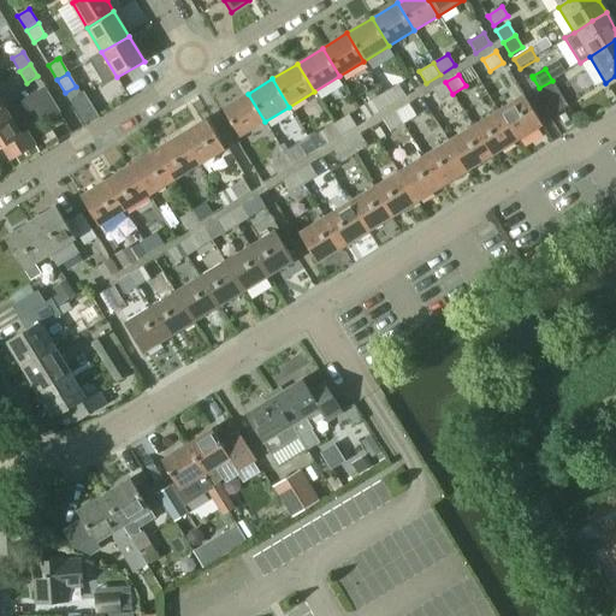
[(552,81),(539,88),(555,114),(568,107),(552,81)]
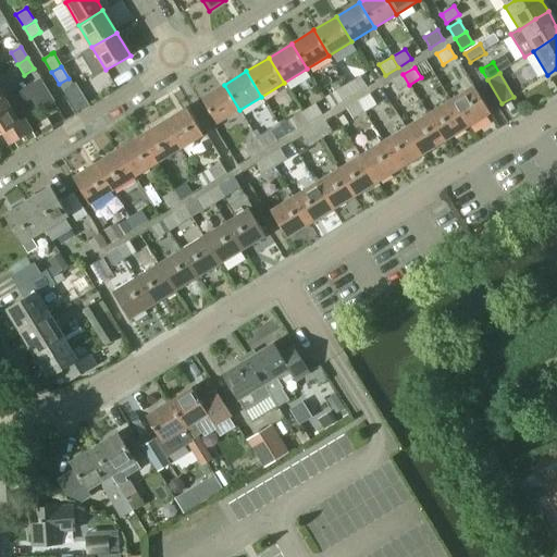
[(409,85),(403,74),(391,82),(397,93),(409,85)]
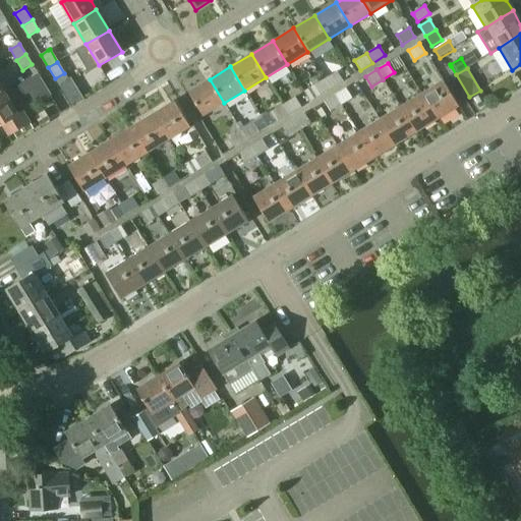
[(336,71),(325,78),(330,89),(342,81),(336,71)]
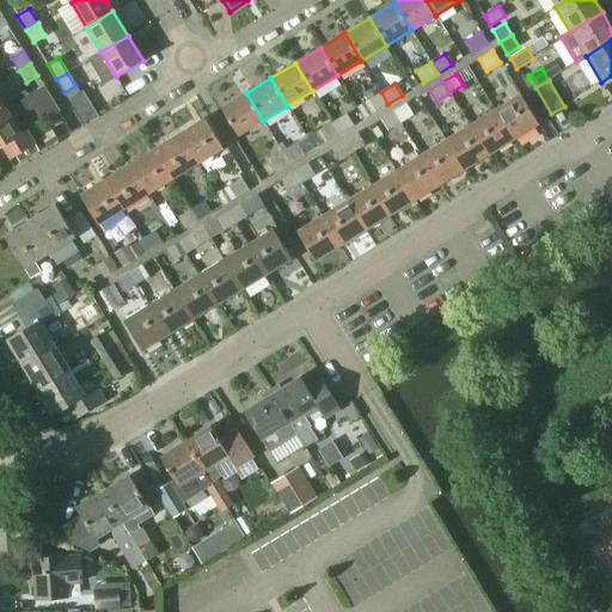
[(6,110),(0,114),(0,148),(4,147),(10,159),(16,157),(35,145),(26,130),(20,134),(12,120),(28,110),(31,116),(46,121),(60,111),(44,86),(22,101),(6,110)]
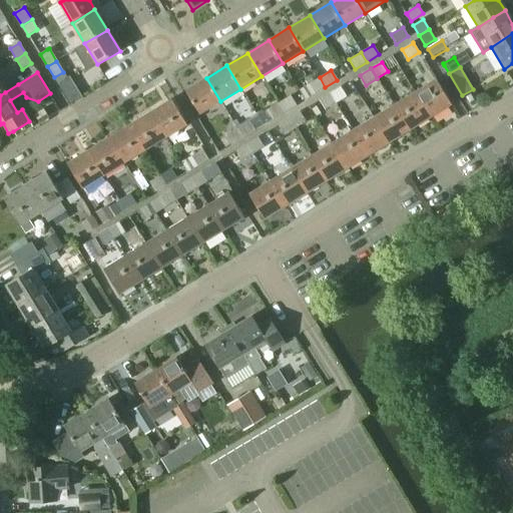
[(320,77),(309,84),(315,93),(325,87),(320,77)]
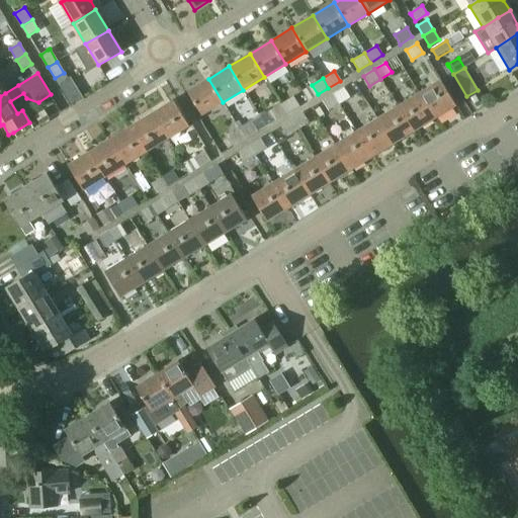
[(223,102),(208,79),(187,92),(201,115),(223,102)]
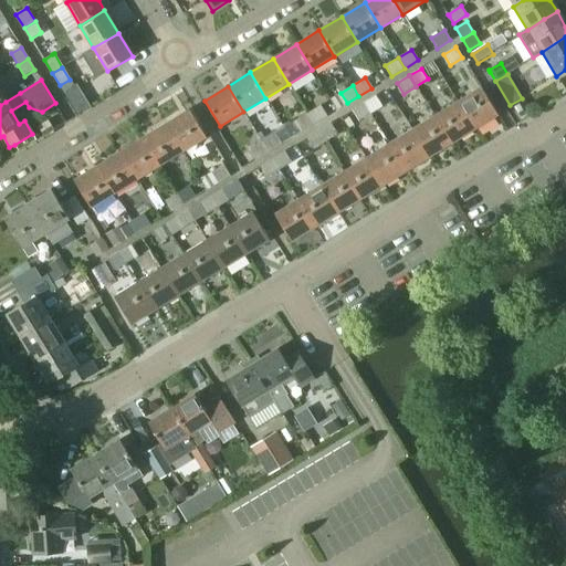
[(480,87),(457,102),(473,129),(496,115),(480,87)]
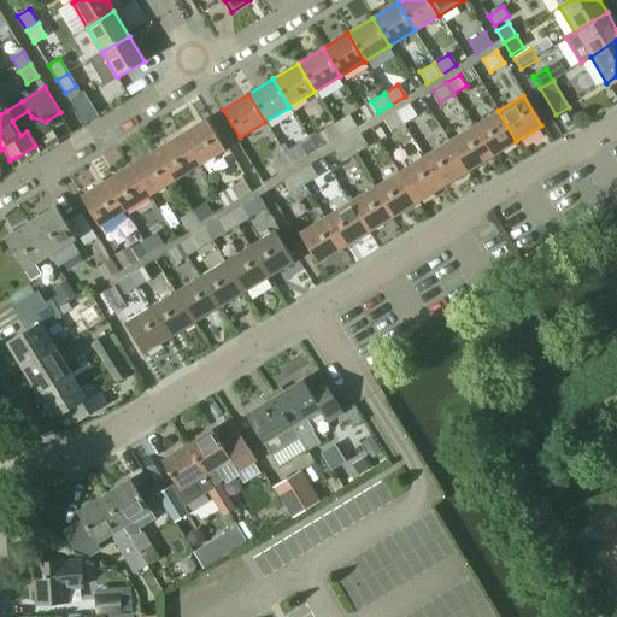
[(92,105),(77,113),(80,117),(87,128),(100,119),(92,105)]
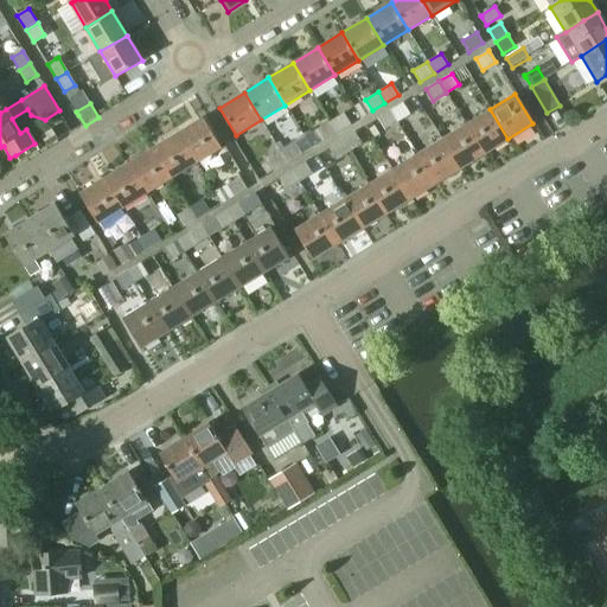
[(403,103),(390,110),(397,122),(410,114),(403,103)]
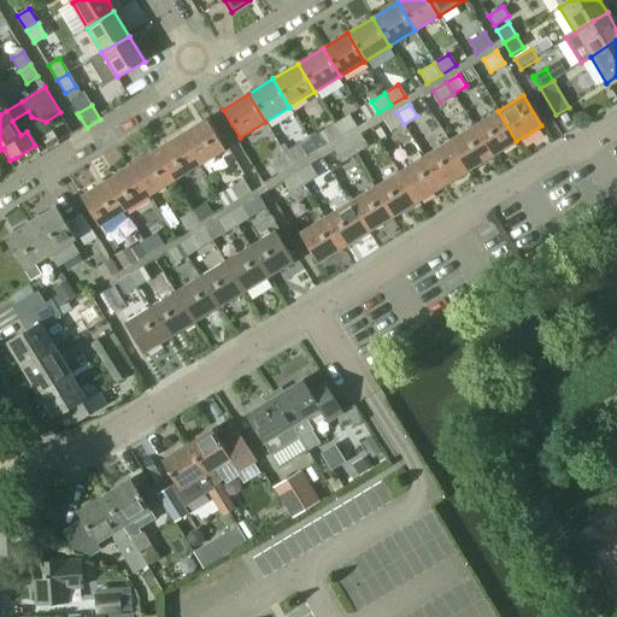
[(498,111),(472,125),(492,156),(516,141),(498,111)]
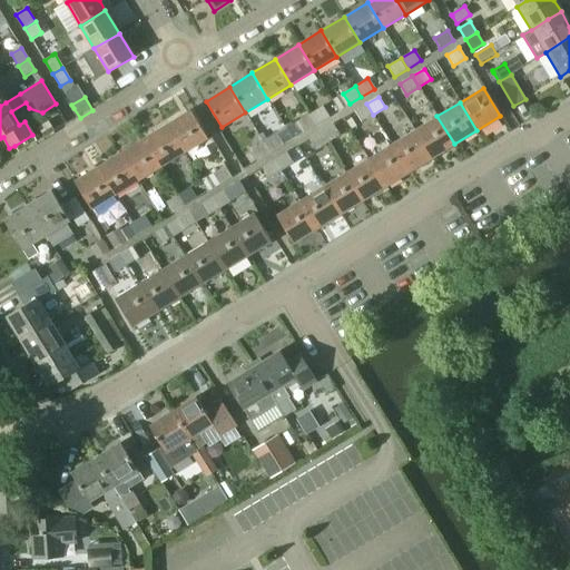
[(373,115),(366,104),(354,111),(361,123),(373,115)]
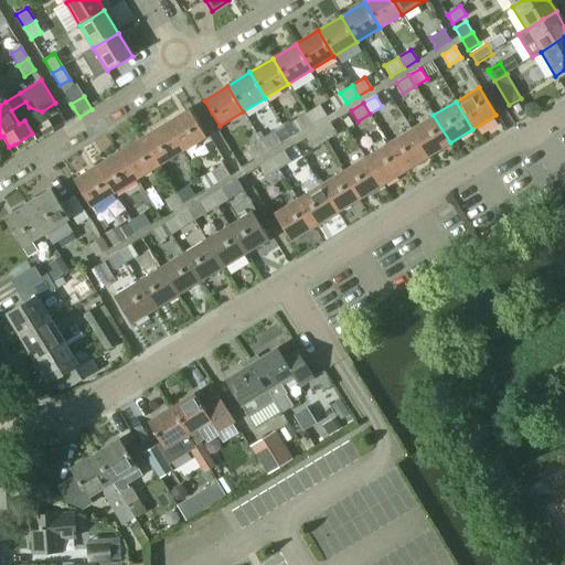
[(320,105),(306,114),(312,124),(326,116),(320,105)]
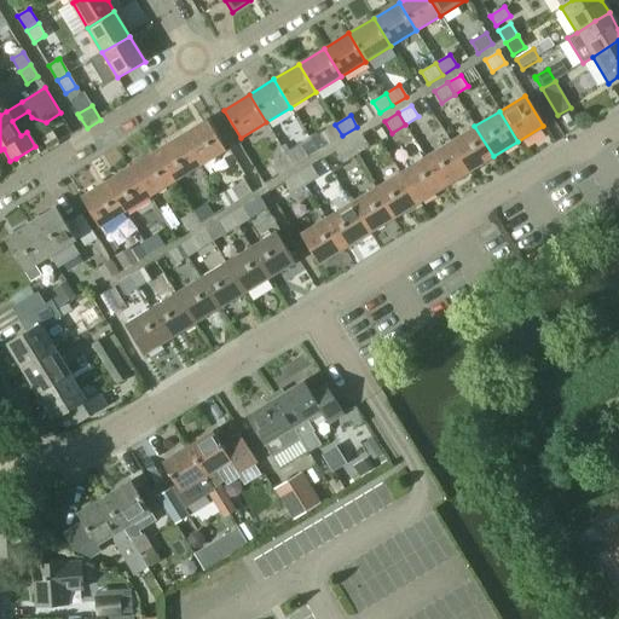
[(207,120),(181,136),(200,165),(225,150),(207,120)]
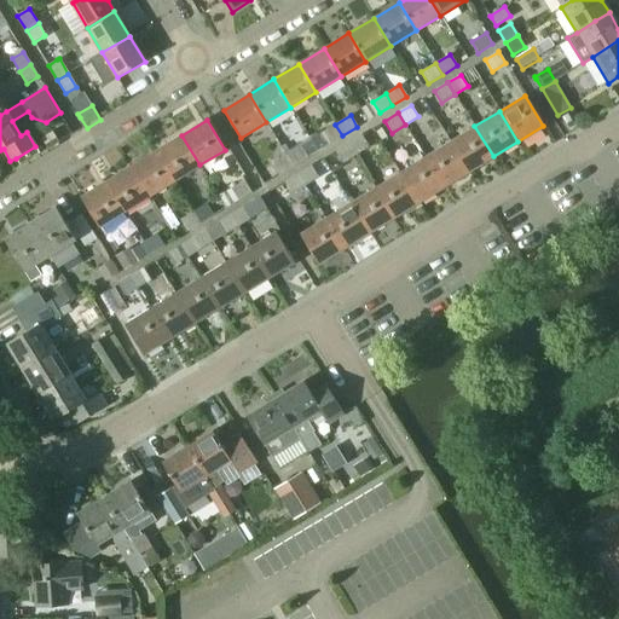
[(335,125),(323,132),(330,143),(342,136),(335,125)]
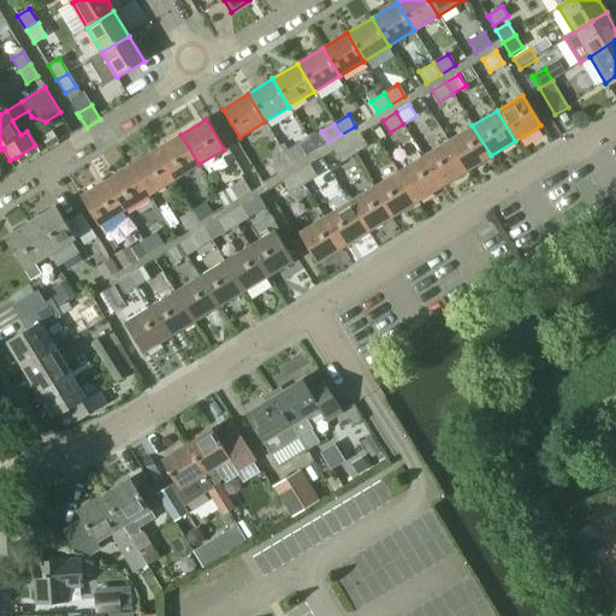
[(472,125),(448,141),(466,171),(491,155),(472,125)]
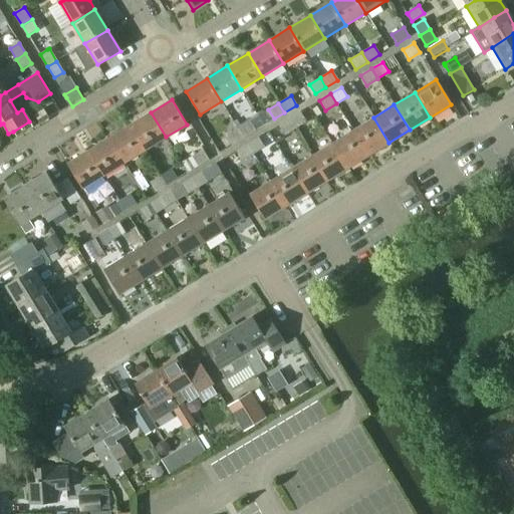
[(316,106),(311,108),(315,114),(319,112),(316,106)]
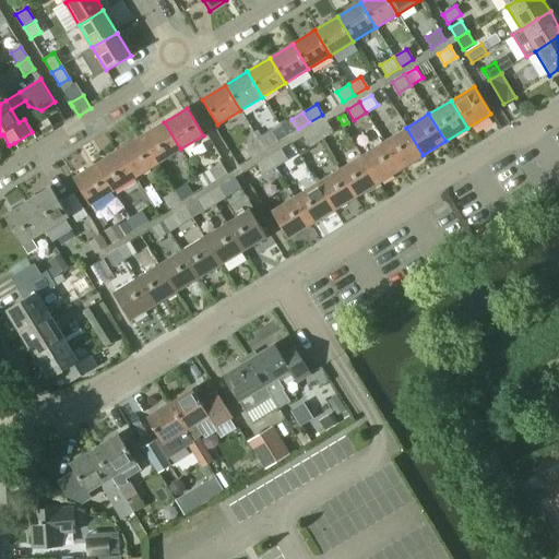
[(164,122),(141,137),(157,163),(180,149),(164,122)]
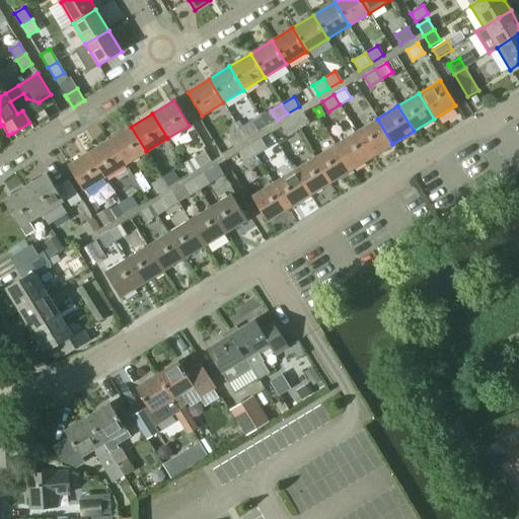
[(303,114),(292,121),(298,131),(309,123),(303,114)]
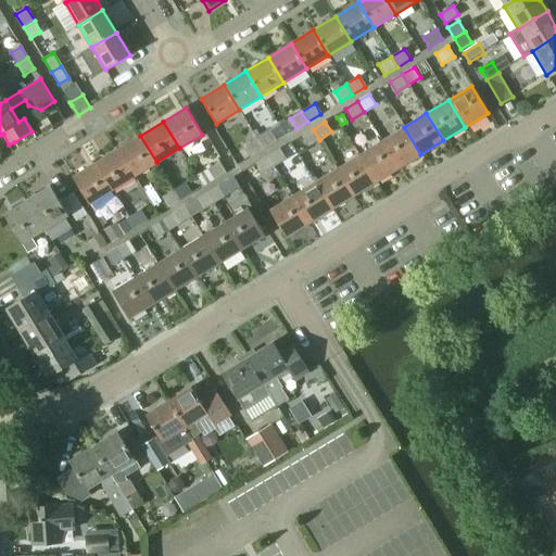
[(404,127),(381,141),(397,168),(420,154),(404,127)]
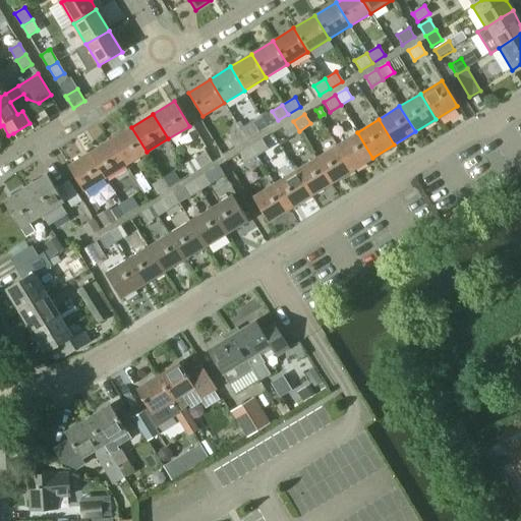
[(299,131),(293,121),(282,127),(289,137),(299,131)]
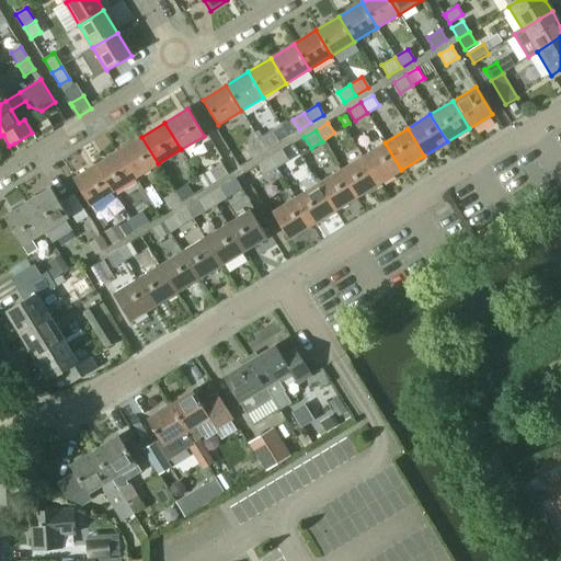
[(271,133),(259,140),(265,150),(277,142),(271,133)]
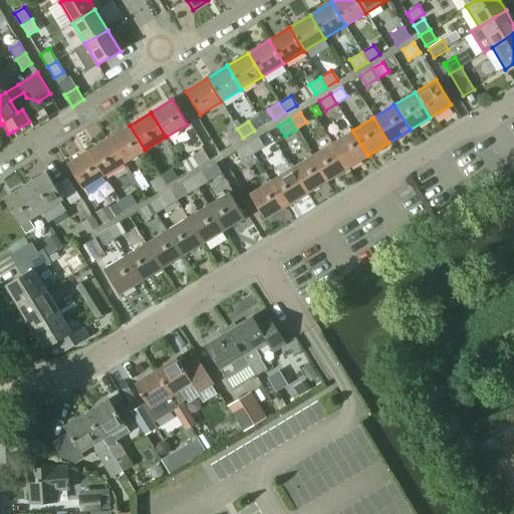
[(130,125),(108,139),(123,163),(145,150),(130,125)]
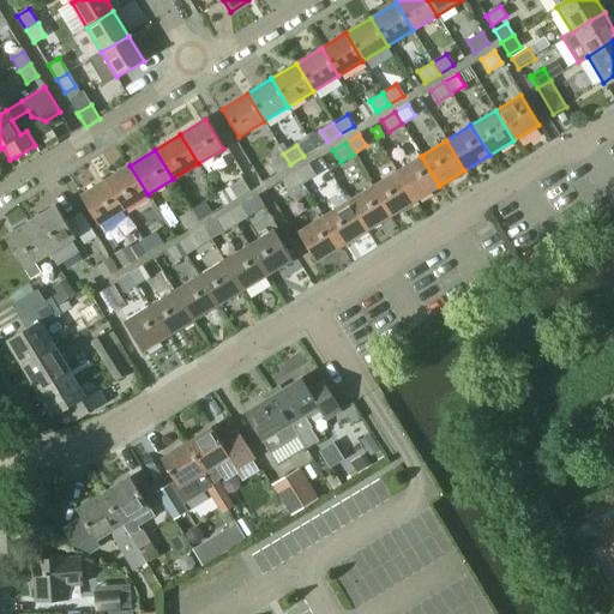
[(290,164),(283,154),(269,162),(276,174),(290,164)]
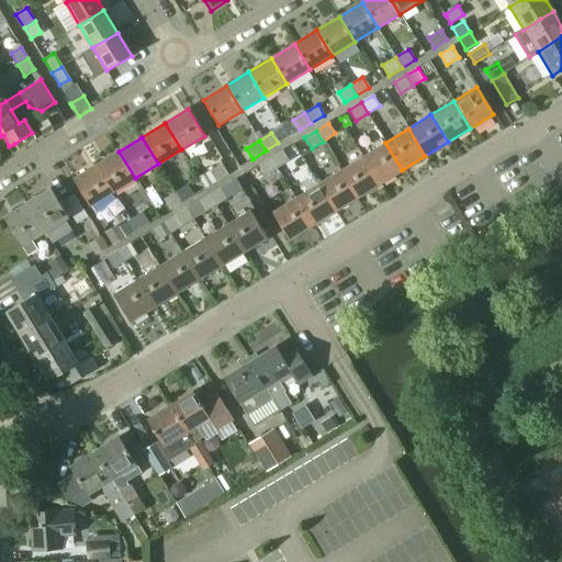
[(385,143),(362,156),(380,183),(402,170),(385,143)]
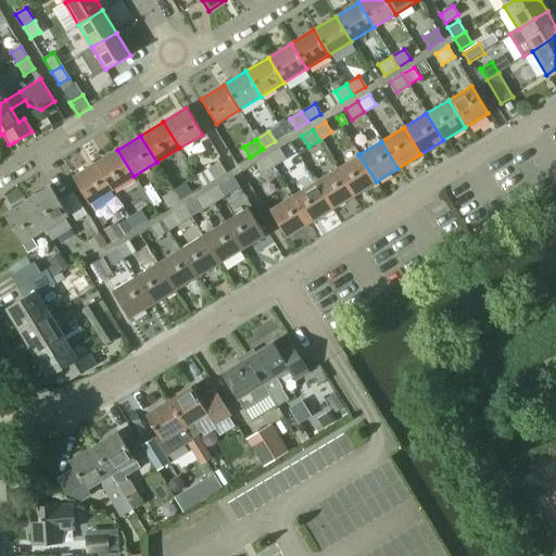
[(280,149),(267,156),(274,167),(286,160),(280,149)]
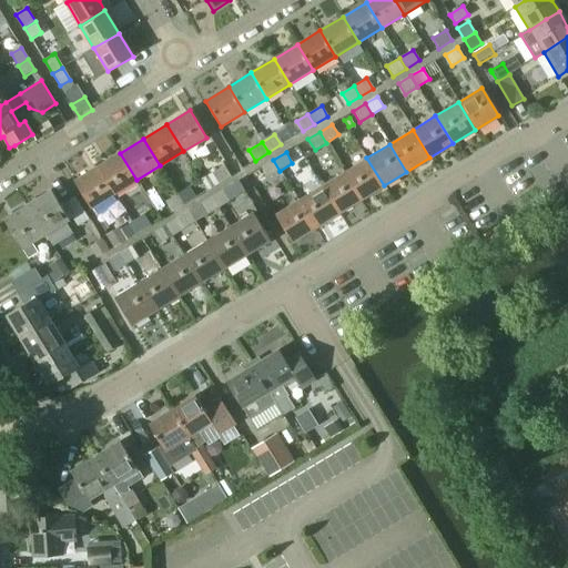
[(120,153),(98,168),(113,194),(137,180),(120,153)]
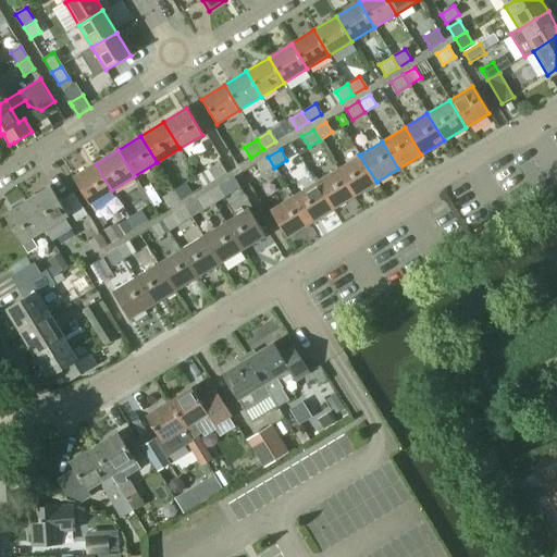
[(359,155),(337,169),(354,196),(376,182),(359,155)]
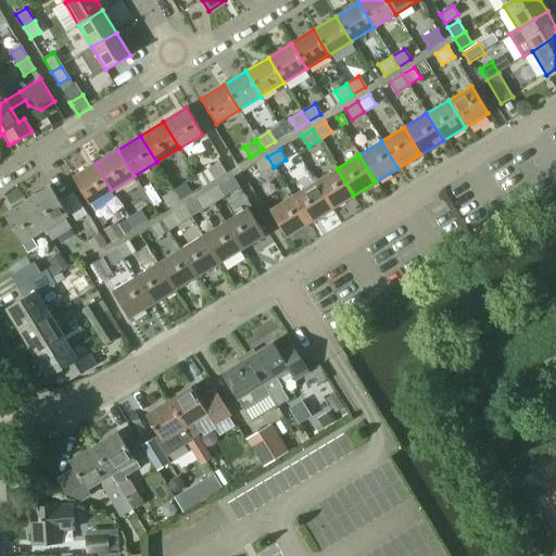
[(274,167),(267,156),(256,164),(263,175),(274,167)]
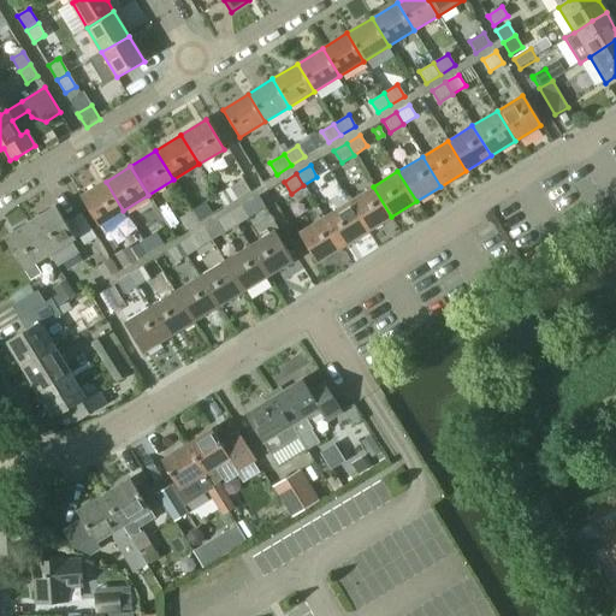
[(217,195),(224,207),(250,191),(243,179),(217,195)]
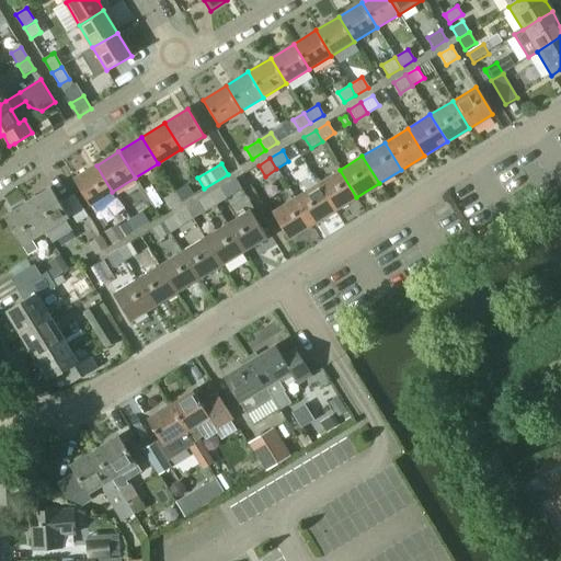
[(112,192),(96,165),(73,179),(72,179),(89,206),(112,192)]
